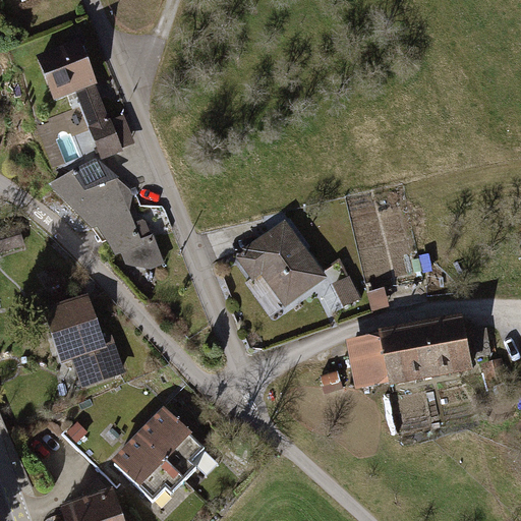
[(78,44),(38,60),(55,104),(74,96),(98,157),(121,151),(78,44)]
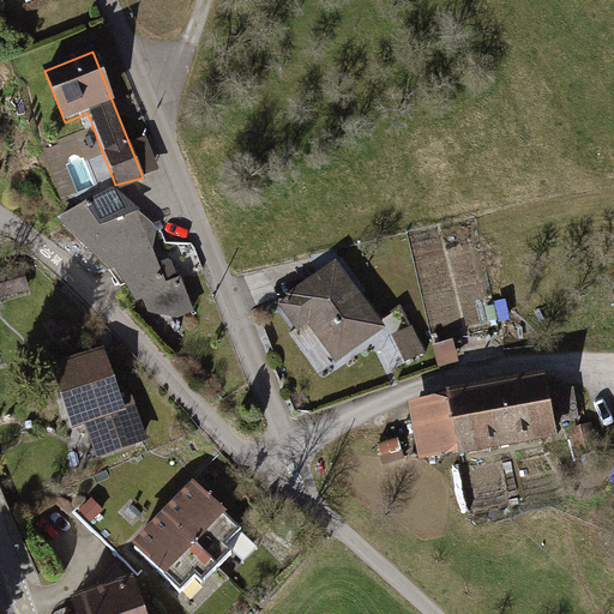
[(174,244),(118,192),(64,221),(139,305),(148,302),(164,327),(199,315),(174,244)]
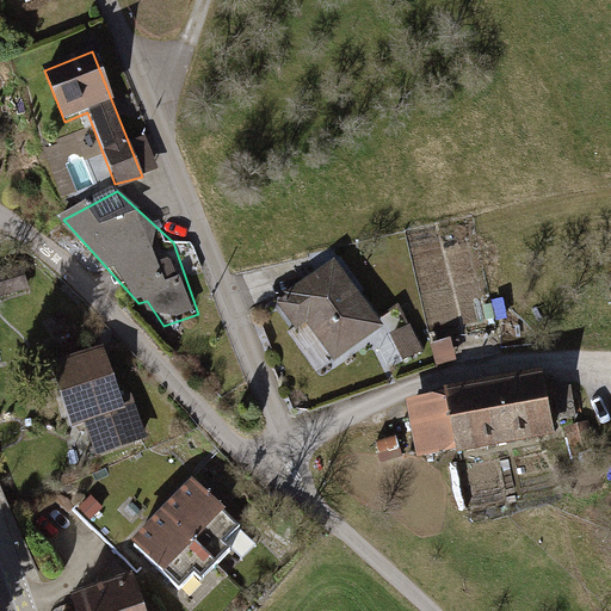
[(337,264),(279,303),(301,334),(309,327),(338,366),(386,332),(337,264)]
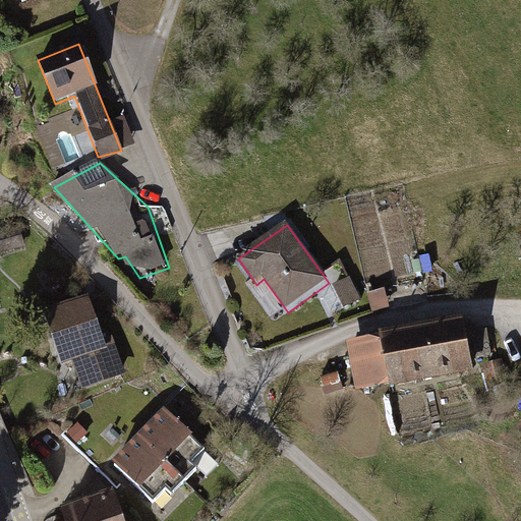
[(18,227),(0,232),(0,254),(24,247),(18,227)]
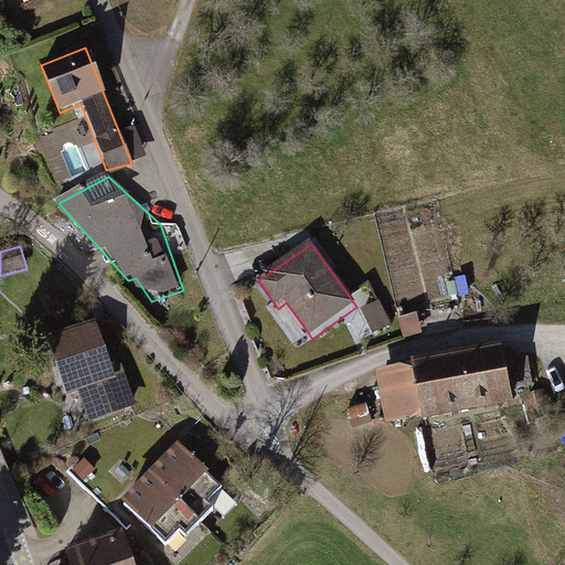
[(372,287),(356,294),(373,333),(390,327),(372,287)]
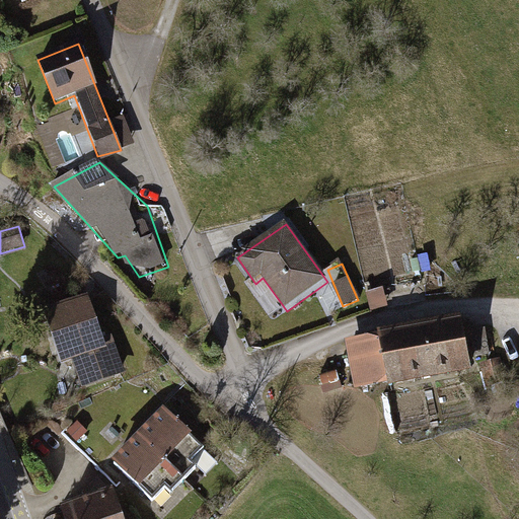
[(89,297),(47,311),(66,366),(74,363),(85,392),(126,378),(113,341),(104,344),(89,297)]
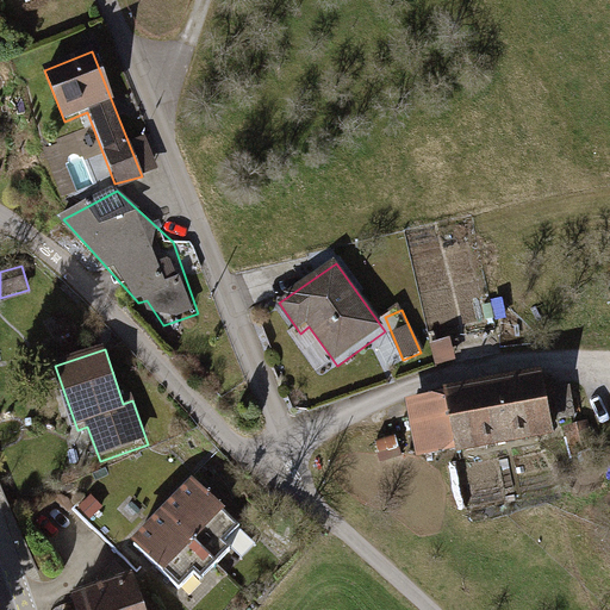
[(539,367),(487,378),(500,443),(552,433),(539,367)]
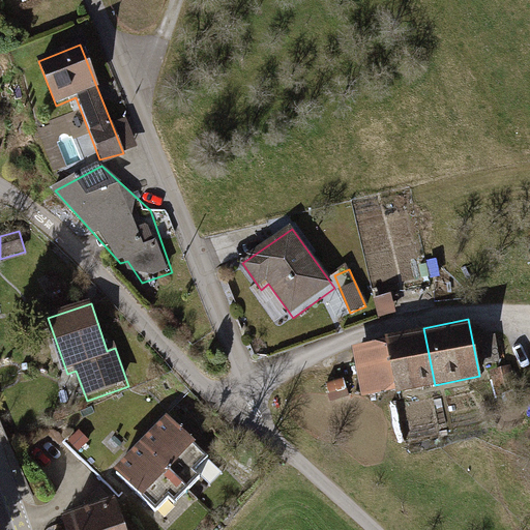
[(435,385),(423,328),(382,335),(383,339),(350,346),(360,396),(392,390),(393,393),(435,385)]
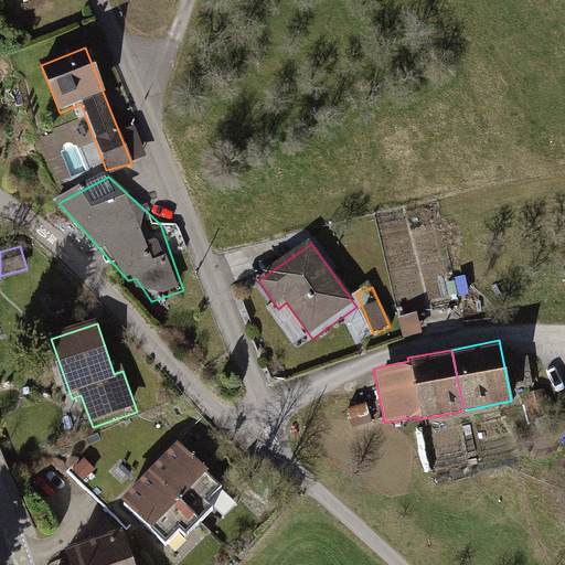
[(225,493),(173,444),(119,500),(171,550),(225,493)]
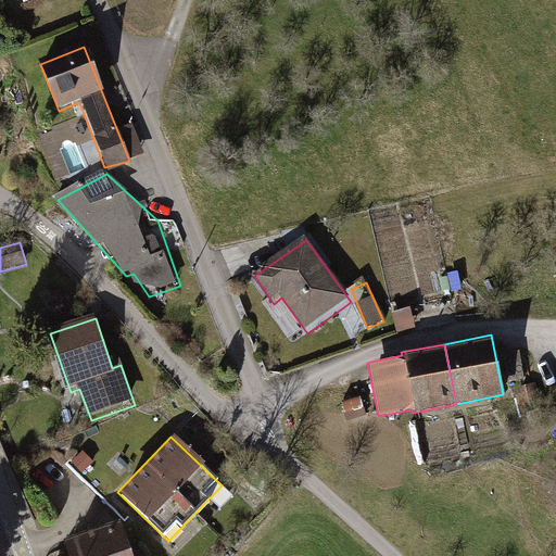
[(83,453),(71,464),(83,476),(95,464),(83,453)]
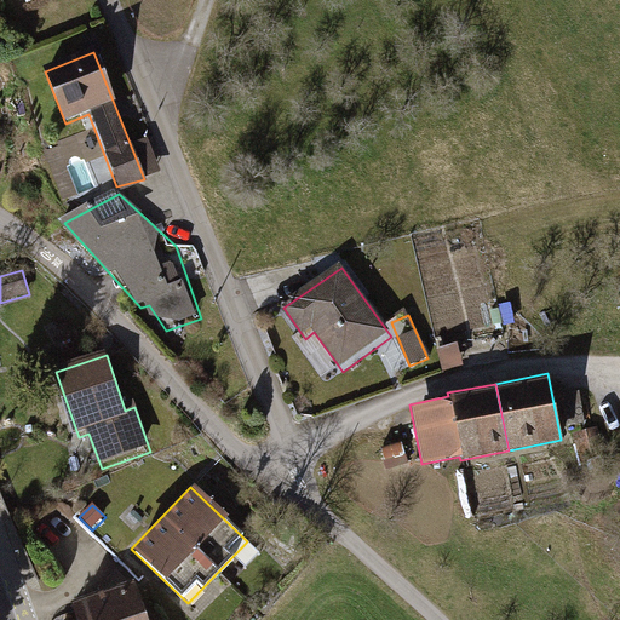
[(153,619),(141,585),(74,608),(78,619),(153,619)]
